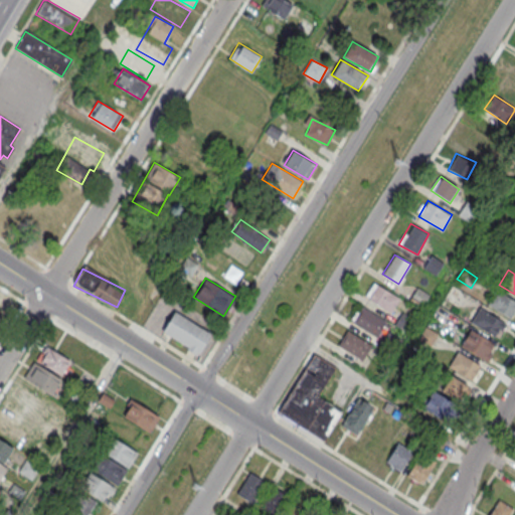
[(376,284),(399,298),(390,313),(367,299),(376,284)]
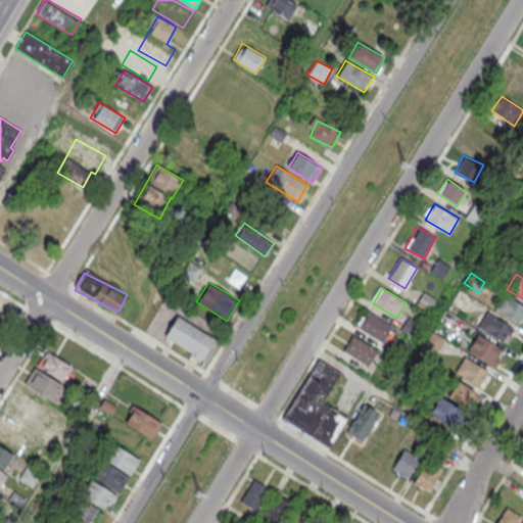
[(494,308),(518,324),(522,315),(522,307),(504,294),(494,308)]
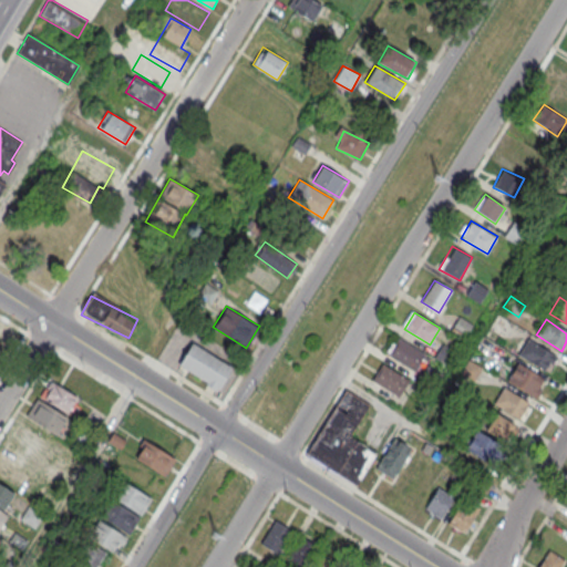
[(0,343),(6,348),(17,331),(0,320),(0,343)]
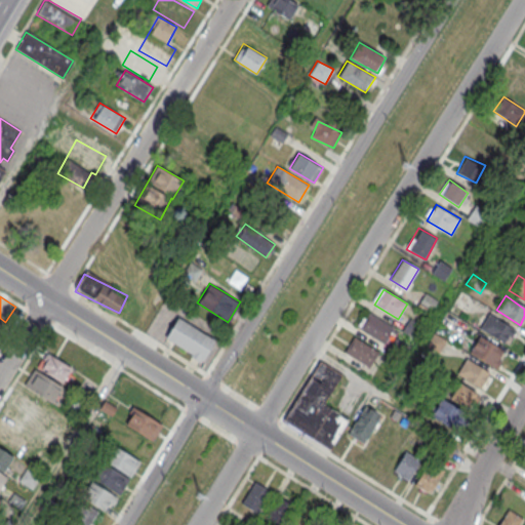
[(368,312),(394,326),(385,342),(359,328),(368,312)]
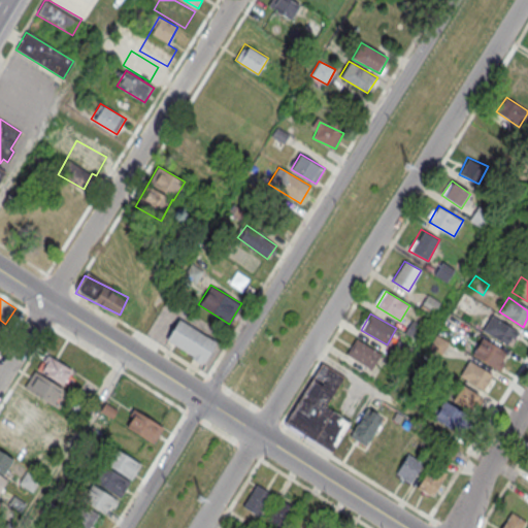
[(483,331),(510,345),(519,331),(491,316),(483,331)]
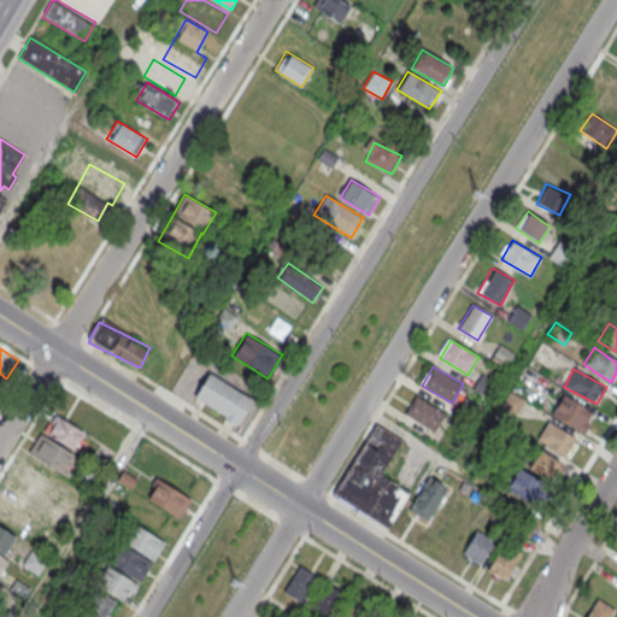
[(209,372),(251,398),(238,422),(194,395),(209,372)]
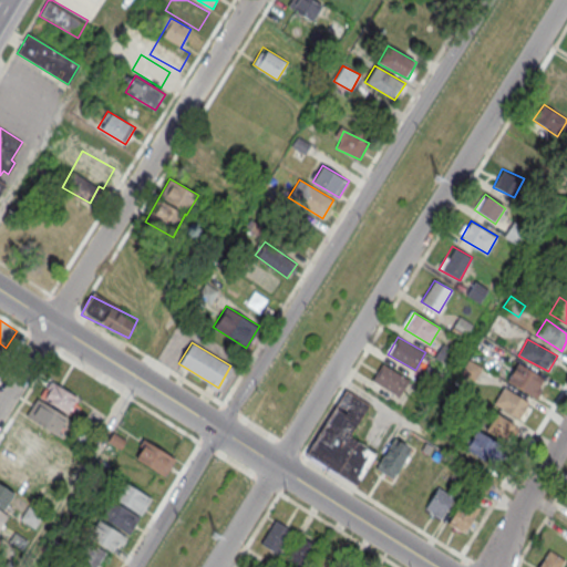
[(506,381),(536,398),(546,380),(516,362),(506,381)]
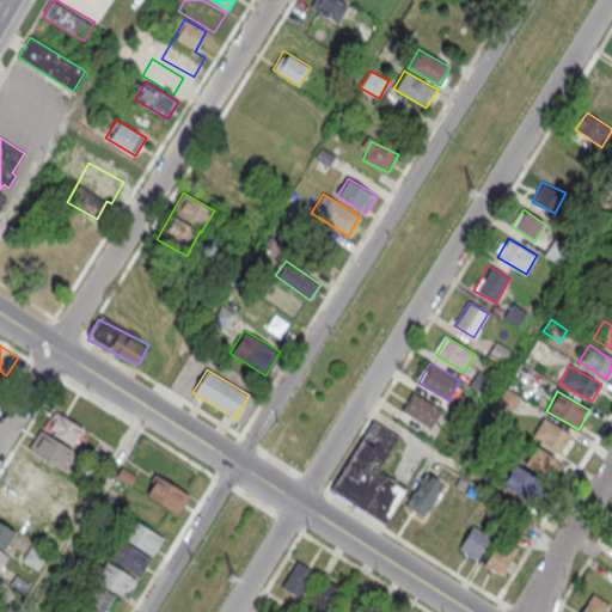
[(412,392),(442,410),(432,429),(402,411),(412,392)]
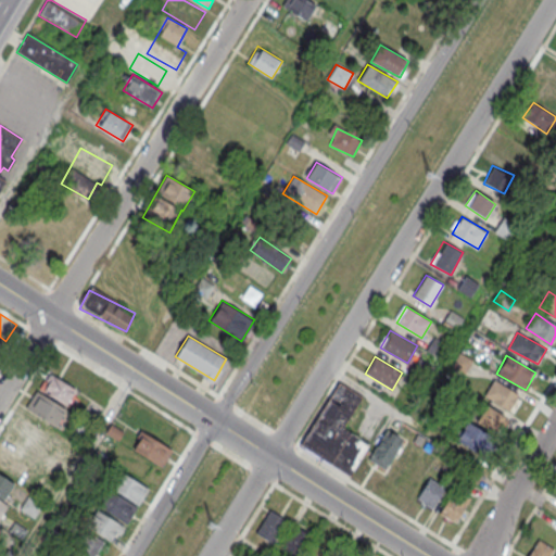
[(43,391),(66,404),(76,389),(52,375),(43,391)]
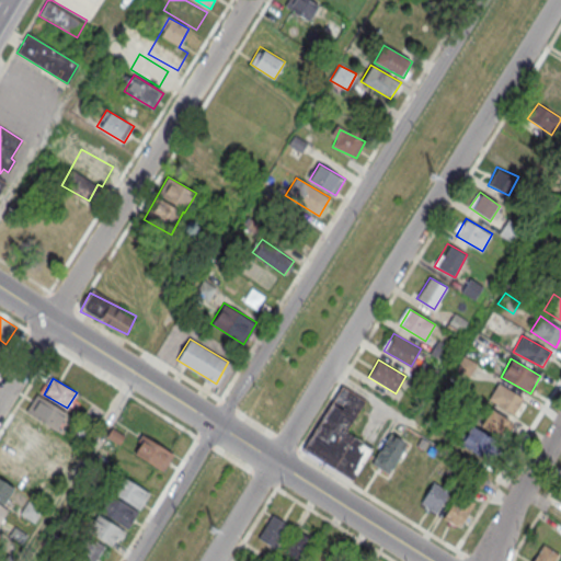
[(526,400),(500,384),(489,399),(516,416),(526,400)]
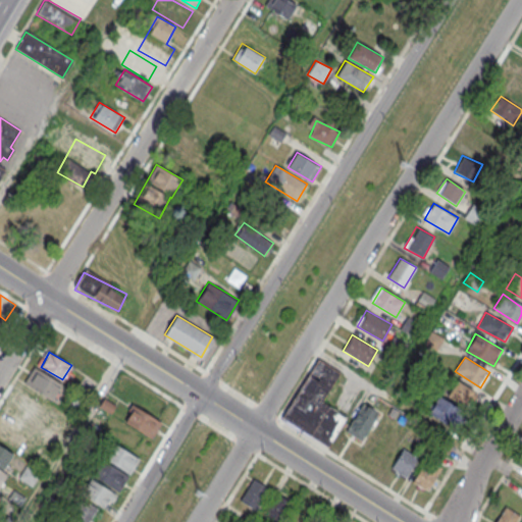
[(316,358),(342,372),(322,402),(348,417),(329,447),(280,417),(316,358)]
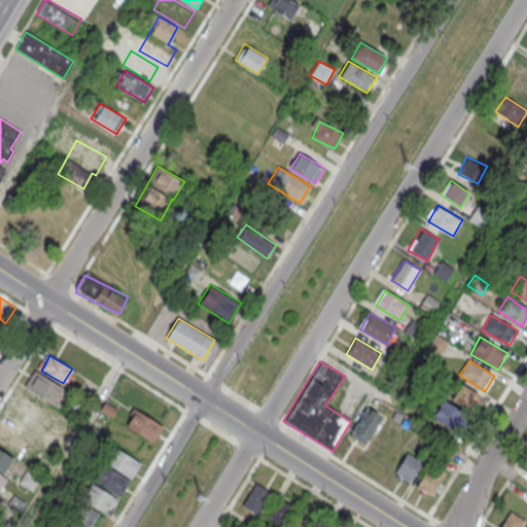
[(34,370),(63,387),(53,403),(24,386),(34,370)]
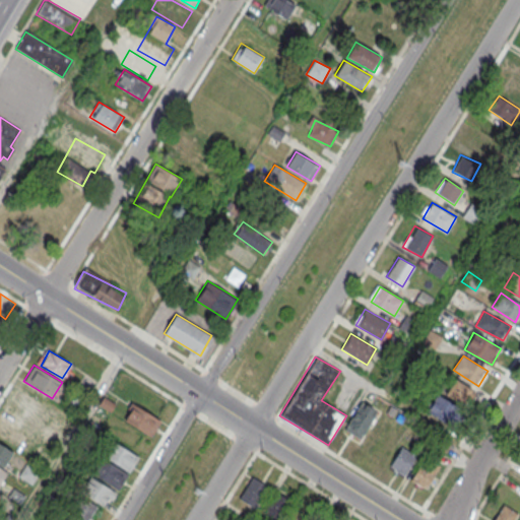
[(473,390),(455,378),(445,393),(463,405),(473,390)]
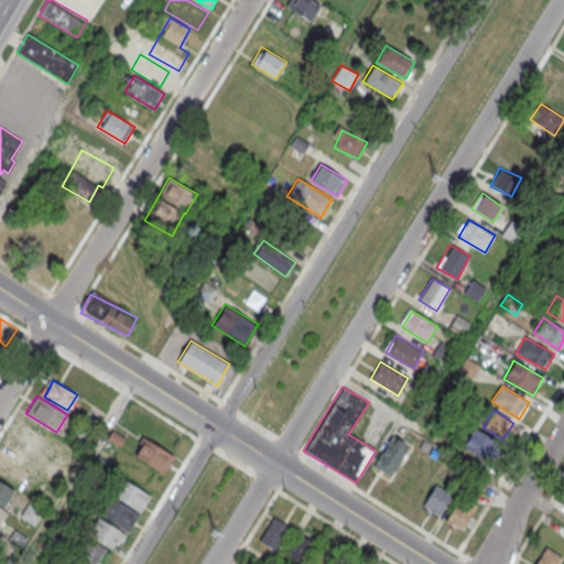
[(463,444),(487,462),(499,444),(475,426),(463,444)]
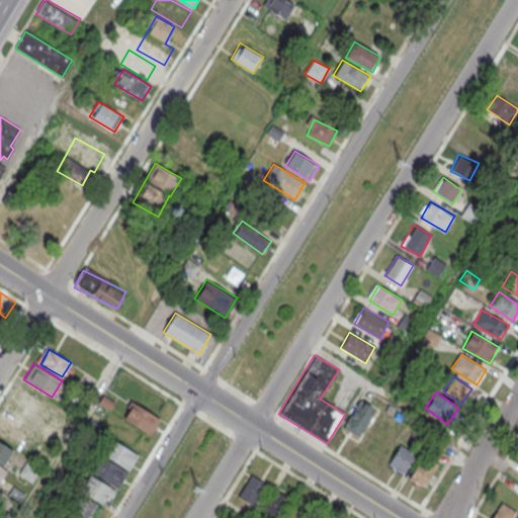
[(377,410),(361,399),(342,427),(358,438),(377,410)]
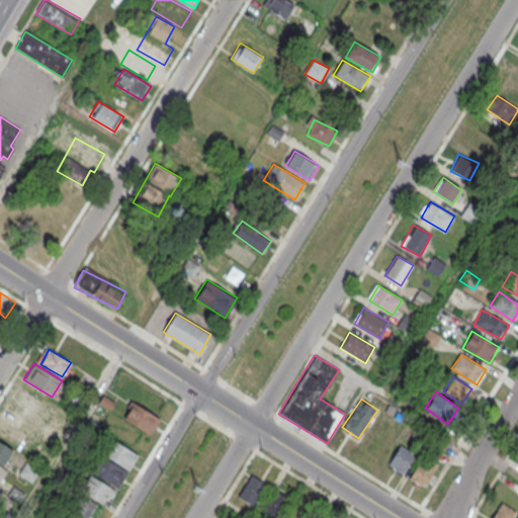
[(134,403),(160,420),(151,434),(124,418),(134,403)]
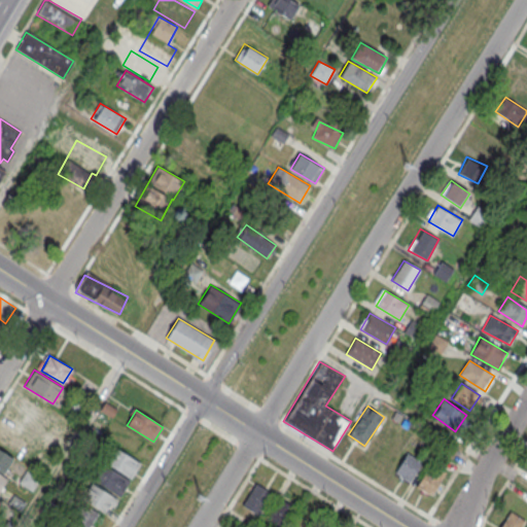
[(114,446),(141,463),(131,479),(104,461),(114,446)]
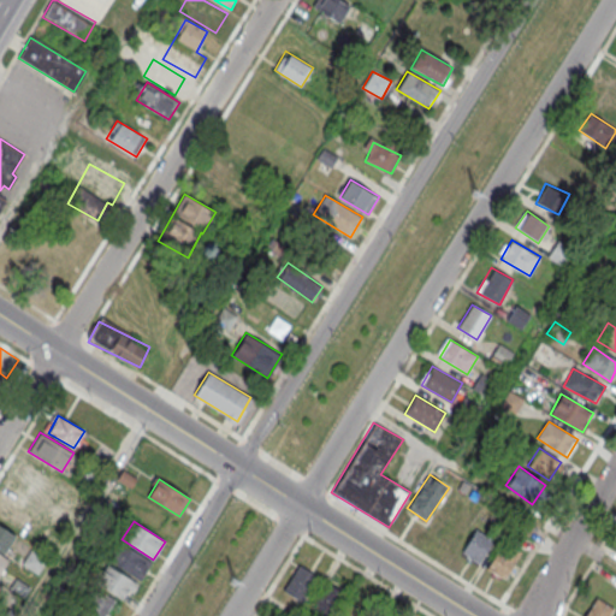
[(0,550),(6,555),(17,537),(0,526),(0,550)]
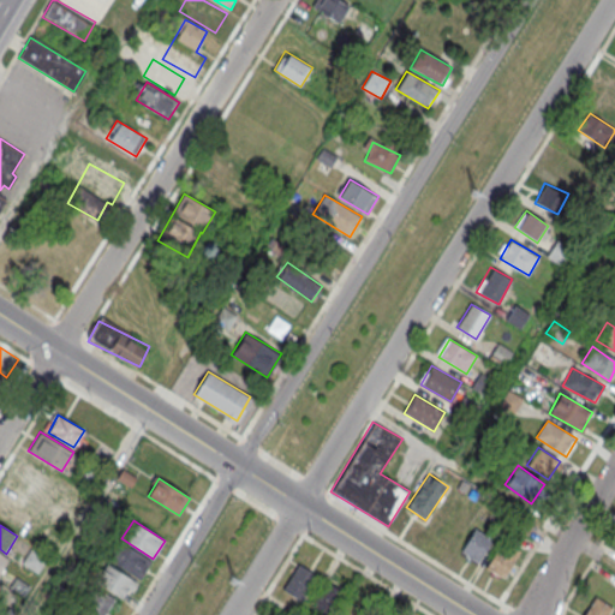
[(495,538),(473,527),(460,553),(481,563),(495,538)]
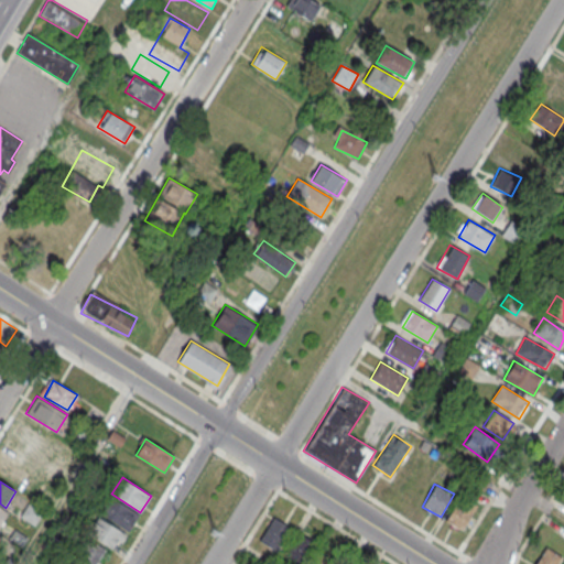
[(476,503),(459,495),(445,522),(462,531),(476,503)]
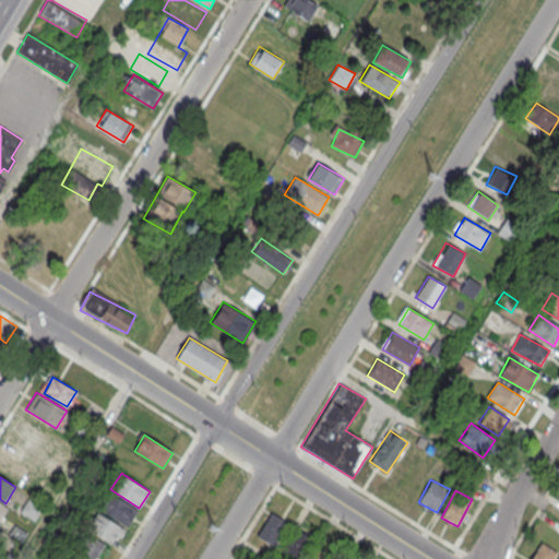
[(109,492),(138,510),(128,526),(99,508),(109,492)]
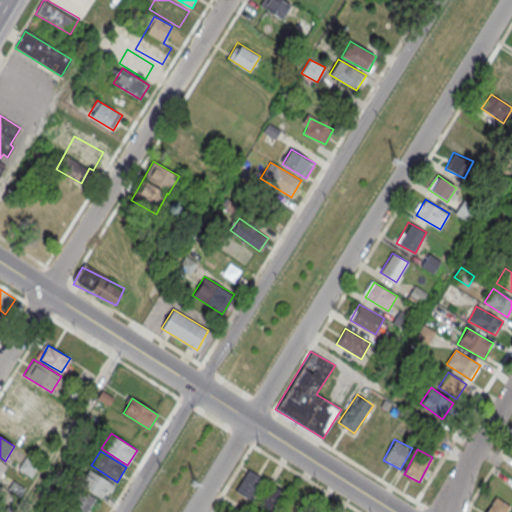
[(26,456),(39,464),(31,477),(18,468),(26,456)]
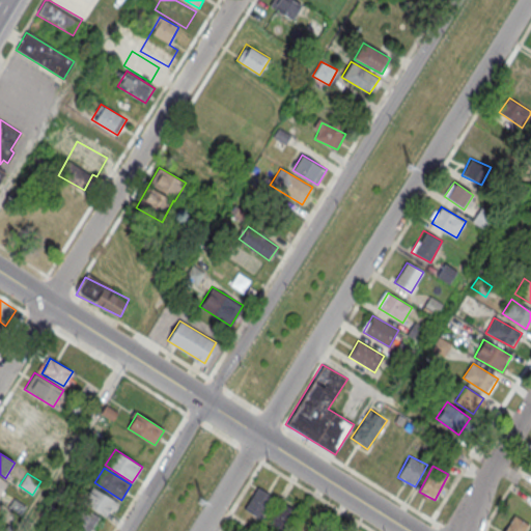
[(92,485),(119,503),(114,510),(111,508),(107,516),(82,501),(92,485)]
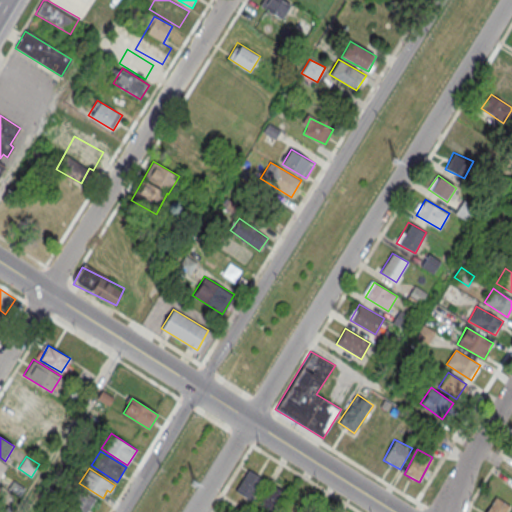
[(264,479),(248,469),(235,491),(251,500),(264,479)]
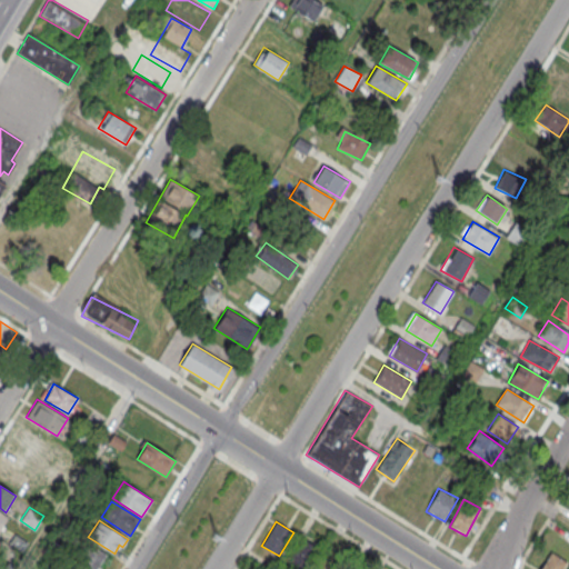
[(13,532),(28,542),(20,556),(5,546),(13,532)]
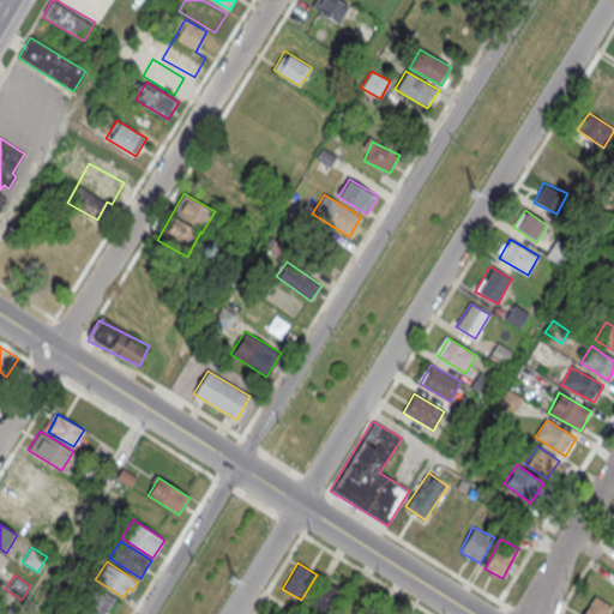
[(311,606),(323,613),(325,613),(341,590),(326,581),(311,606)]
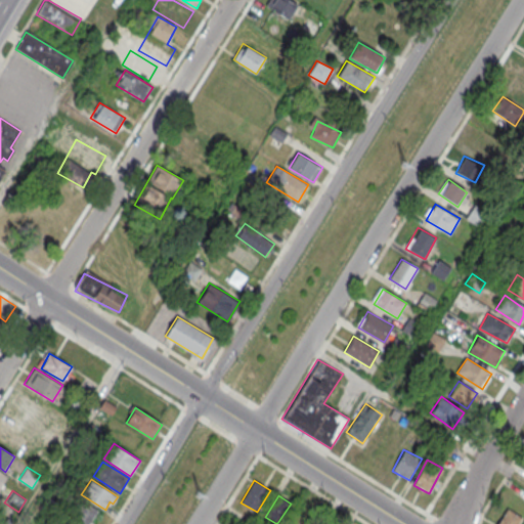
[(88,523),(97,510),(82,499),(70,520),(76,523),(88,523)]
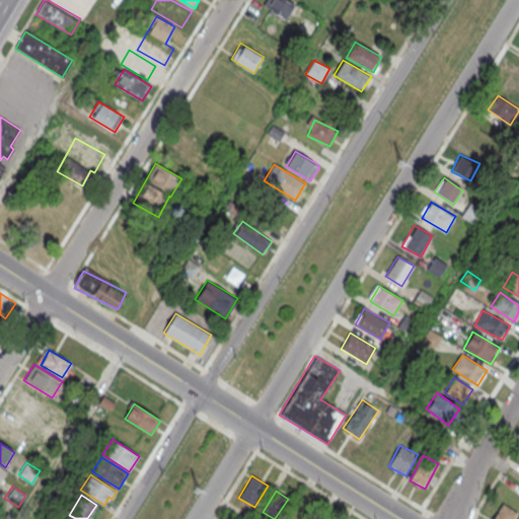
[(492,518),(513,518),(518,512),(501,503),(492,518)]
